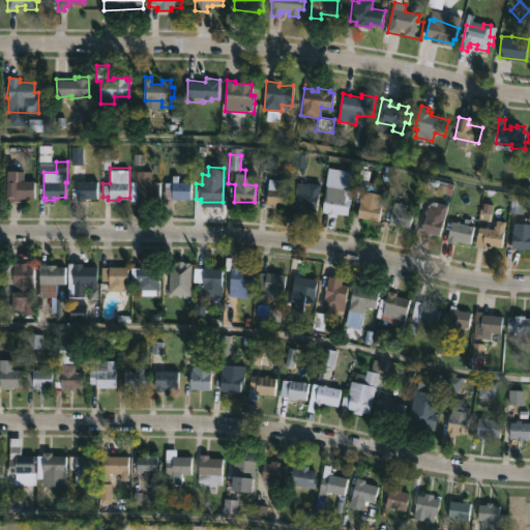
[(19,172),(22,172),(22,181),(34,181),(34,199),(7,199),(7,172),(19,172)]
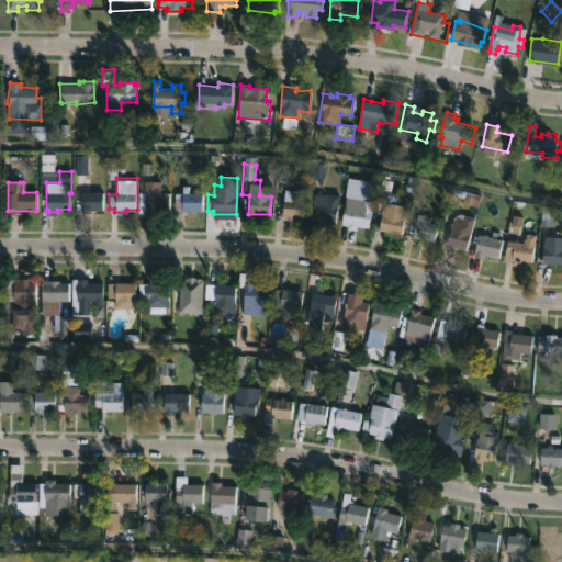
[(189,192),(203,193),(203,211),(175,210),(175,192),(182,192),(182,186),(189,184),(189,192)]
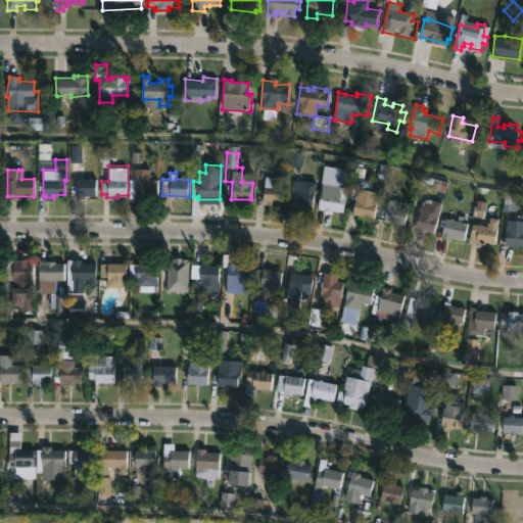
[(83,176),(83,177),(96,178),(96,195),(76,195),(76,177),(83,176)]
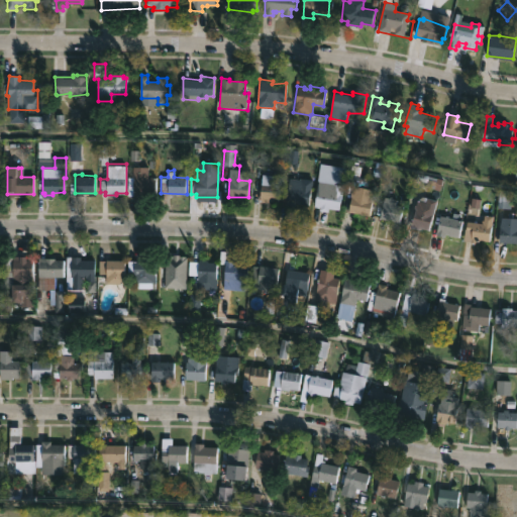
[(141,174),(141,176),(156,176),(156,188),(142,191),(142,195),(128,194),(128,176),(141,174)]
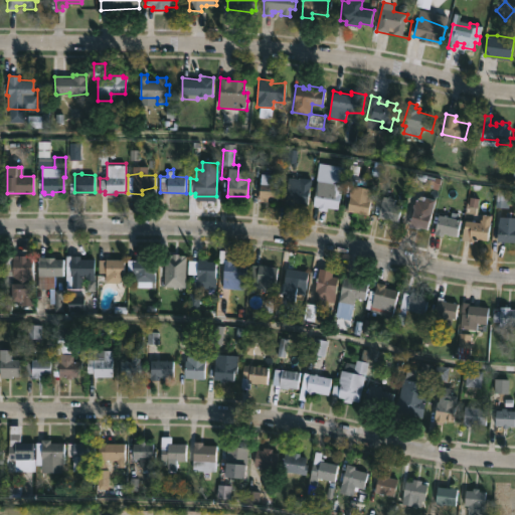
[(282,175),(280,200),(260,200),(263,173),(282,175)]
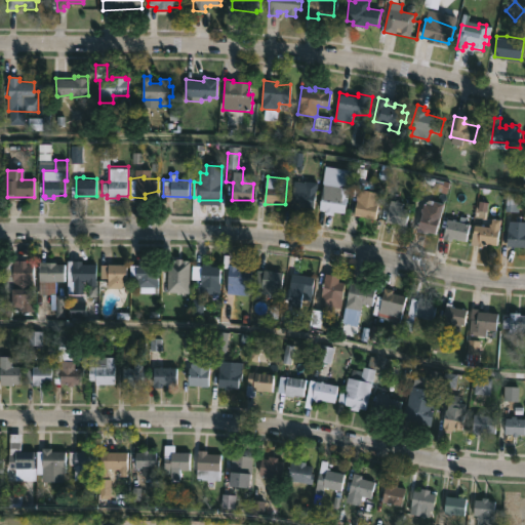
[(347,180),(346,188),(350,189),(346,214),(334,212),(334,216),(325,214),(326,210),(320,209),(323,185),(339,187),(341,178),(347,179),(347,180)]
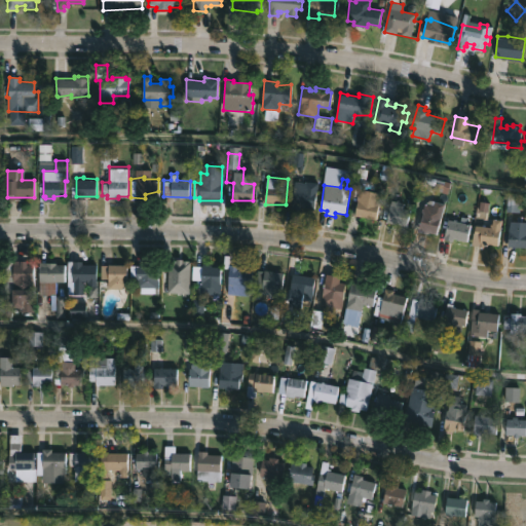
[(318,183),(314,210),(301,208),(300,211),(291,210),(295,181),(318,183)]
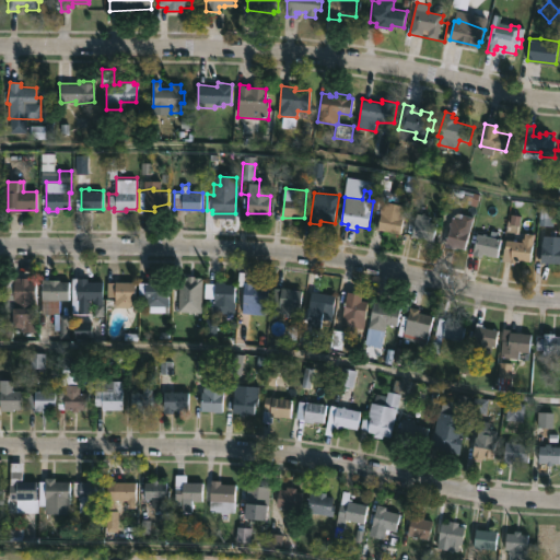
[(401,233),(377,229),(383,201),(404,206),(401,218),(405,219),(401,233)]
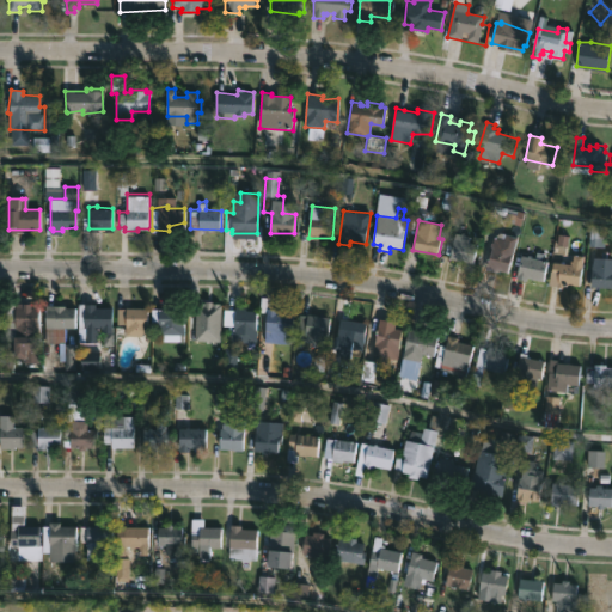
[(518,240),(508,273),(478,265),(483,250),(491,252),(493,248),(490,248),(491,243),(494,243),(495,237),(501,232),(518,237),(518,240)]
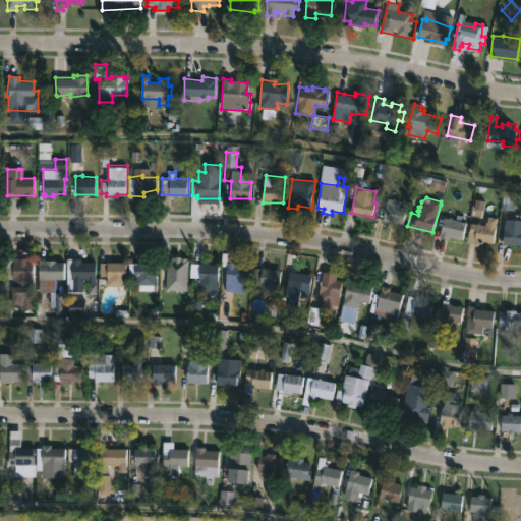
[(407,208),(403,224),(384,219),(388,198),(401,201),(400,207),(407,208)]
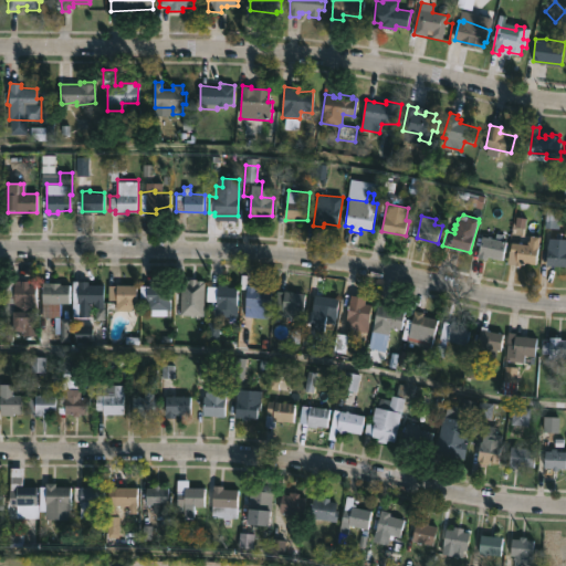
[(501,234),(501,238),(507,240),(503,259),(490,255),(489,259),(479,255),(483,234),(495,237),(496,233),(501,234)]
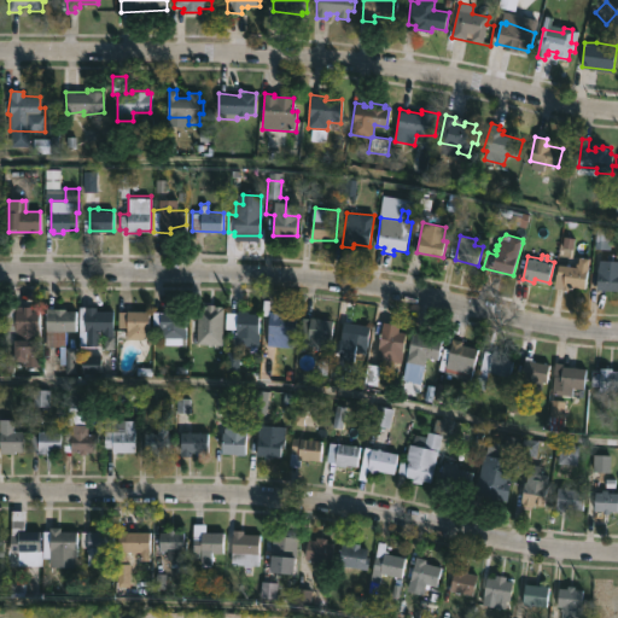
[(590,257),(586,287),(570,285),(569,290),(563,289),(565,270),(558,269),(559,263),(577,266),(579,256),(590,257)]
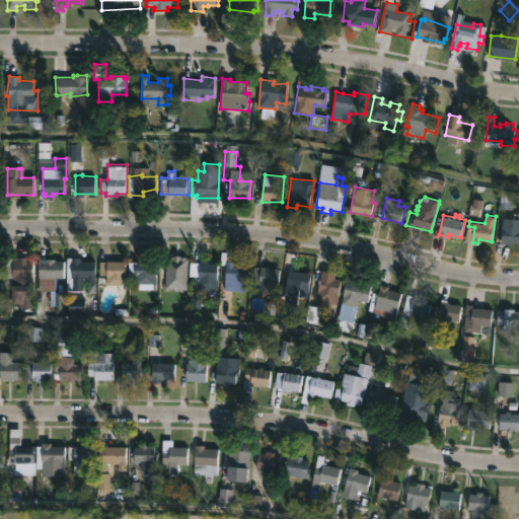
[(508,226),(508,227),(518,227),(518,242),(501,242),(502,226),(508,226)]
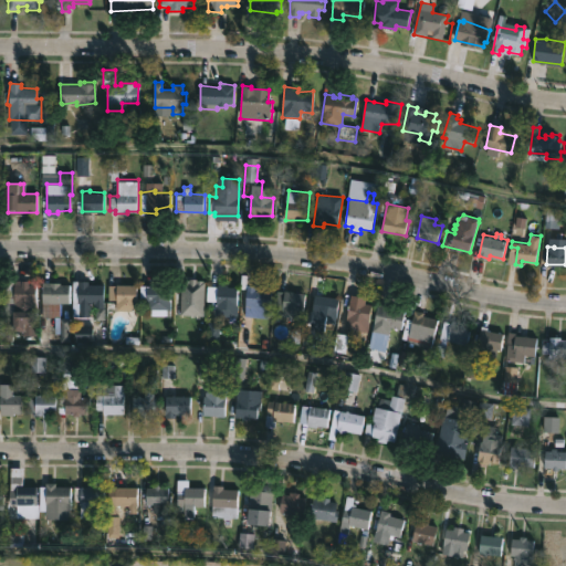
[(273,287),(272,307),(244,306),(245,287),(241,287),(241,273),(250,273),(250,284),(258,284),(258,287),(273,287)]
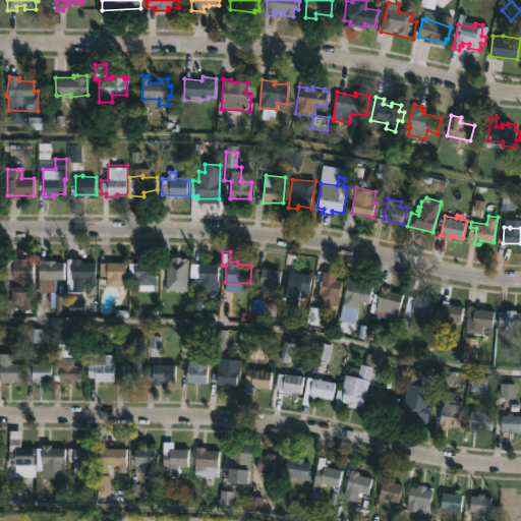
[(181,255),(181,257),(187,257),(188,258),(187,289),(165,289),(165,256),(181,255)]
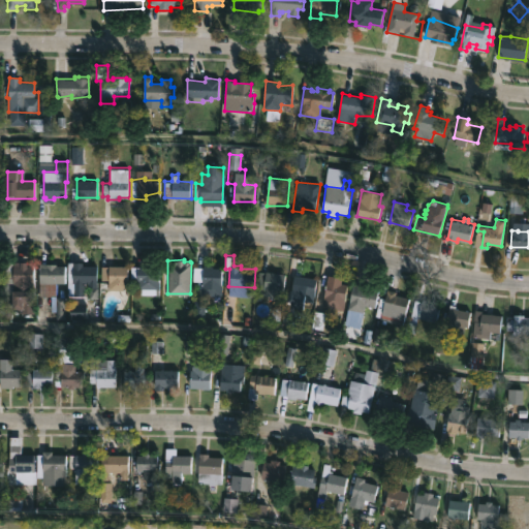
[(34,313),(21,313),(22,308),(12,307),(12,290),(9,290),(10,260),(26,261),(26,265),(34,265),(34,313)]
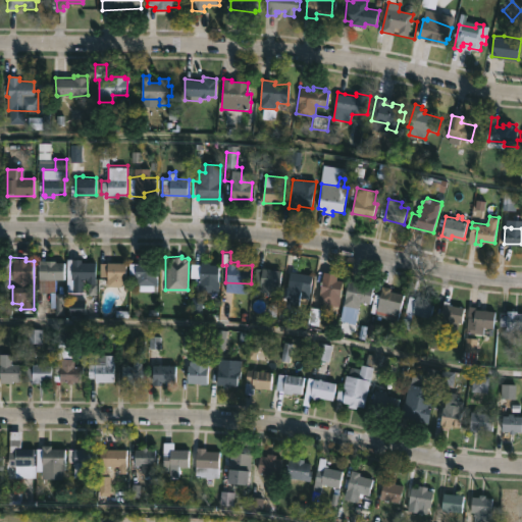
[(82,258),(82,261),(96,261),(96,279),(83,279),(83,292),(73,292),(72,258),(82,258)]
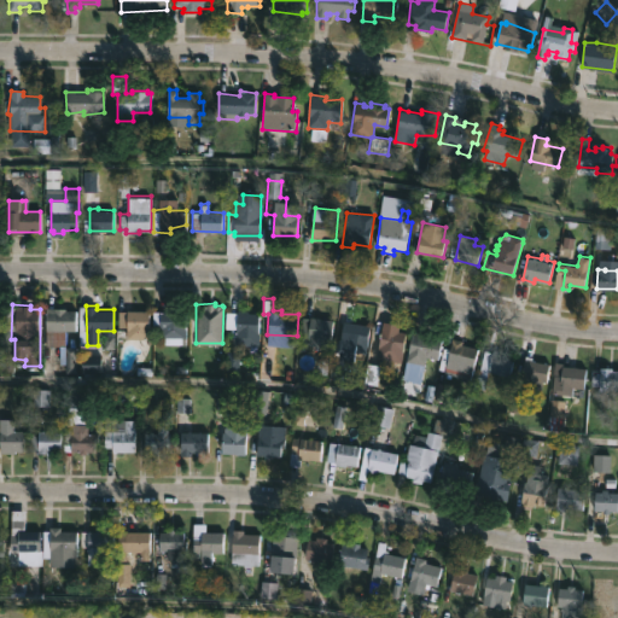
[(76,309),(76,330),(66,330),(65,345),(45,345),(46,307),(65,307),(65,309),(76,309)]
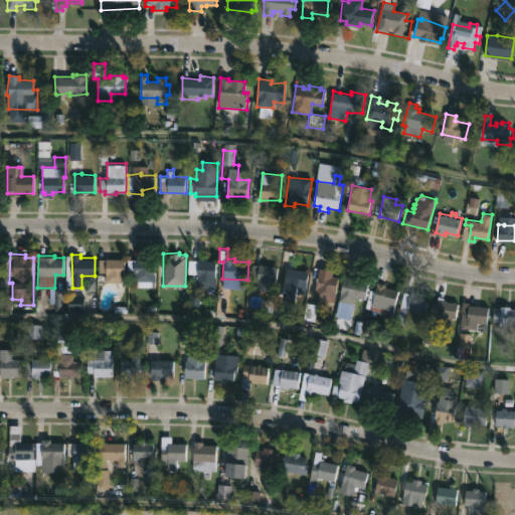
[(207,258),(207,260),(216,260),(215,275),(217,275),(217,288),(195,287),(195,276),(197,276),(197,274),(188,274),(188,260),(198,260),(198,258),(207,258)]
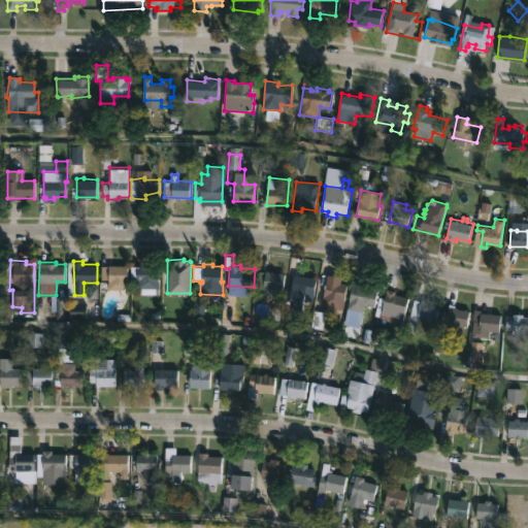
[(129,265),(129,290),(108,290),(108,279),(101,279),(102,265),(129,265)]
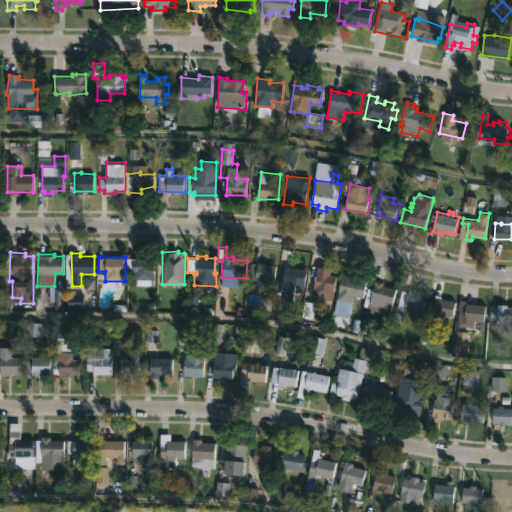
[(147,257),(147,260),(154,260),(154,279),(151,279),(151,284),(133,284),(133,272),(127,271),(127,257),(147,257)]
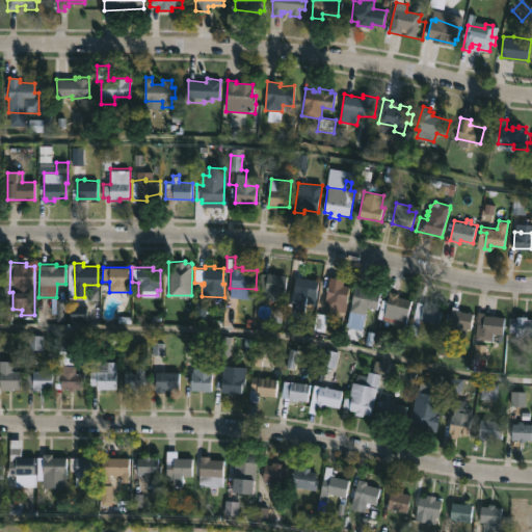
[(283,273),(286,273),(284,298),(266,297),(266,290),(259,289),(261,272),(283,273)]
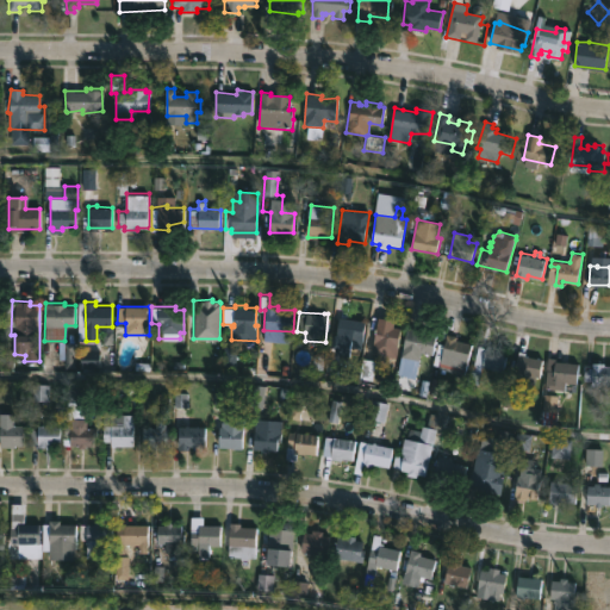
[(365,321),(361,347),(363,348),(362,356),(350,354),(352,347),(341,344),(341,347),(336,347),(341,317),(365,321)]
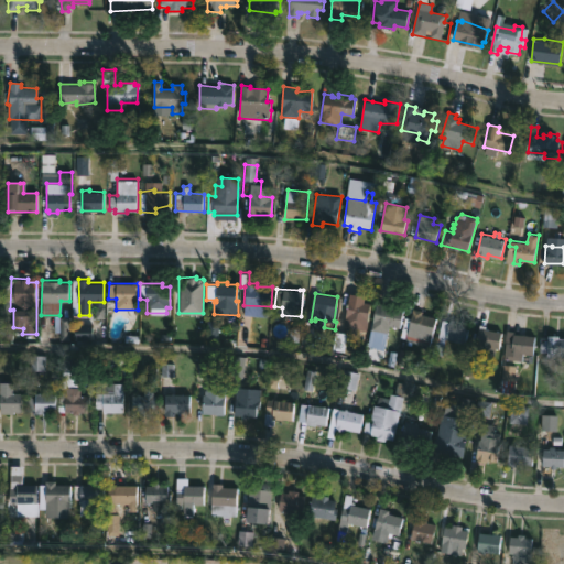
[(370,303),(366,331),(346,327),(345,323),(349,299),(370,303)]
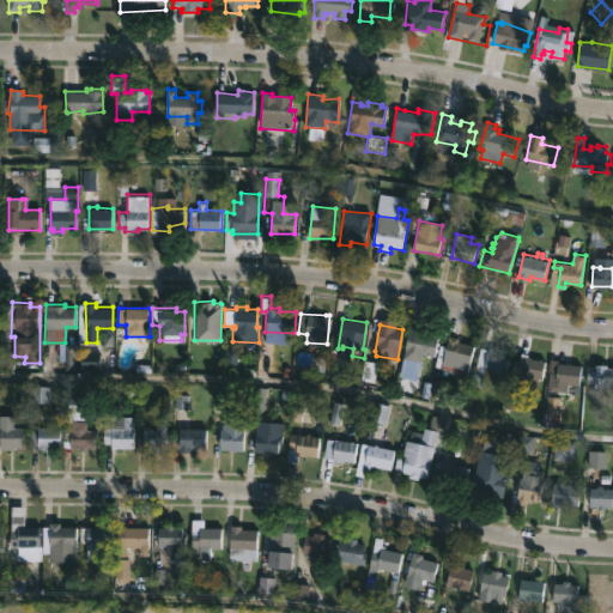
[(438,335),(434,356),(423,353),(420,362),(402,357),(411,327),(438,335)]
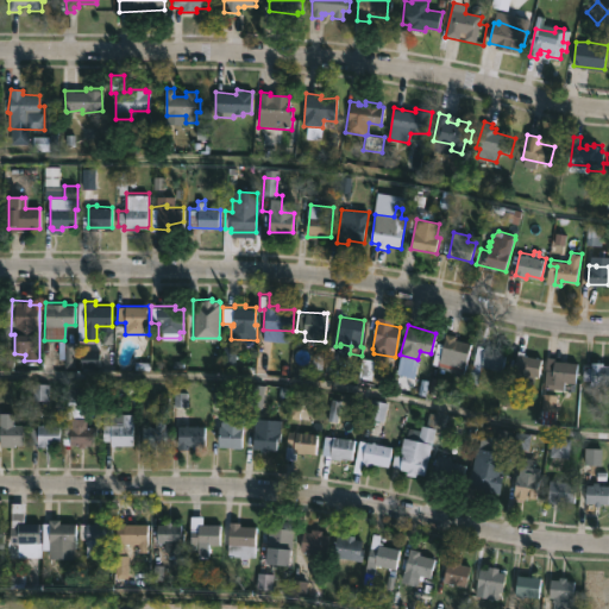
[(464,368),(463,374),(438,366),(446,333),(456,336),(456,338),(471,343),(464,368)]
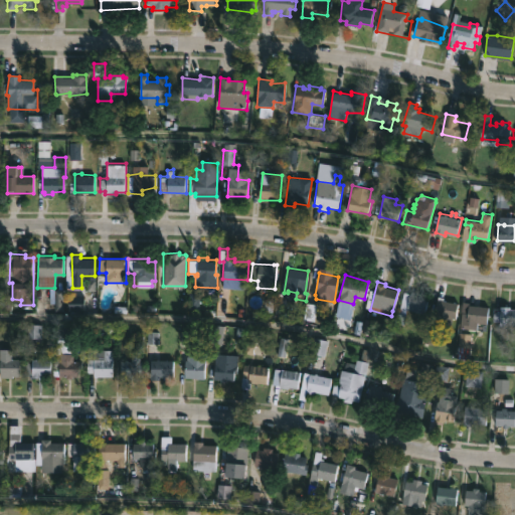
[(415,291),(415,294),(428,296),(425,314),(405,310),(406,306),(400,305),(403,291),(410,293),(411,290),(415,291)]
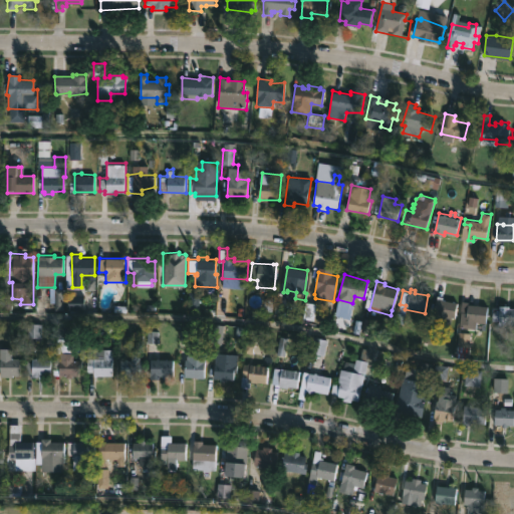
[(457,302),(454,317),(452,317),(450,326),(438,323),(438,320),(432,319),(437,295),(443,296),(443,299),(457,302)]
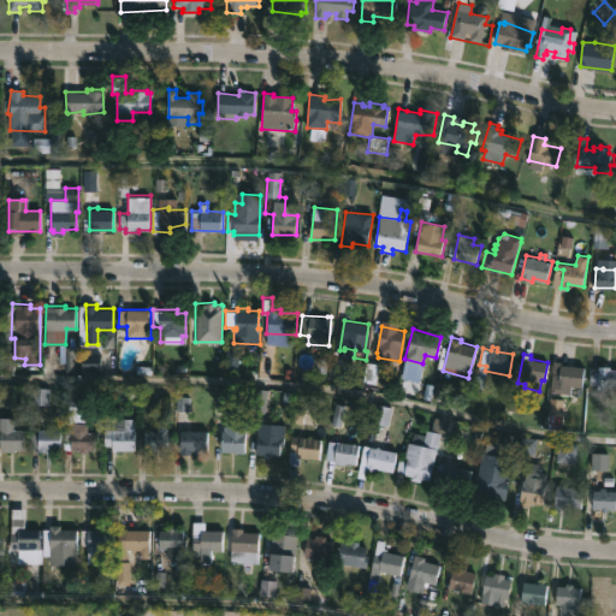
[(585,367),(581,386),(572,385),(570,394),(549,391),(554,361),(562,362),(562,365),(585,367)]
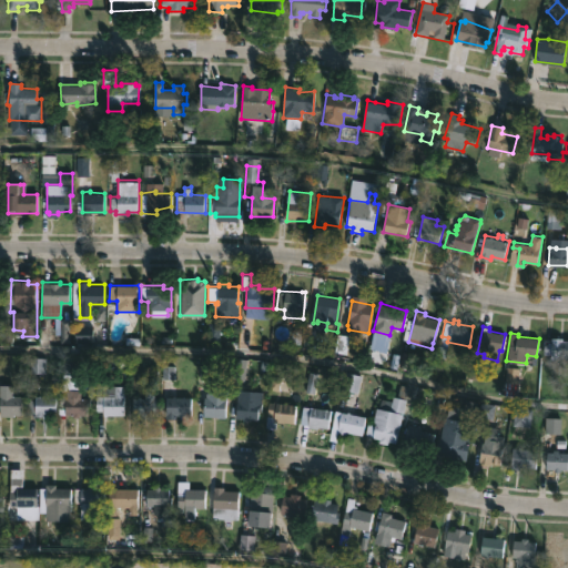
[(563,337),(563,340),(567,340),(567,358),(553,358),(553,355),(544,355),(544,338),(563,337)]
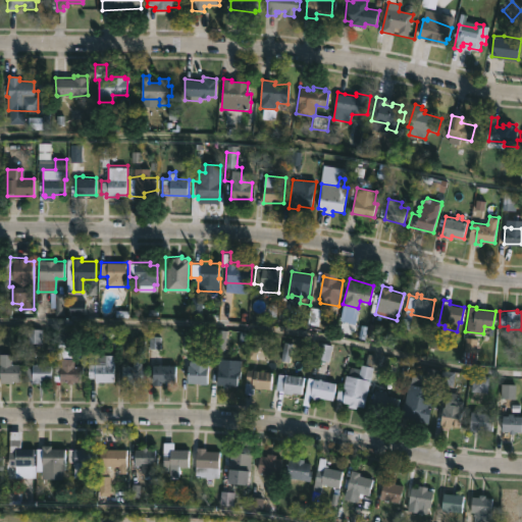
[(197,334),(196,349),(190,349),(190,357),(208,357),(207,383),(188,382),(188,365),(181,365),(183,334),(197,334)]
